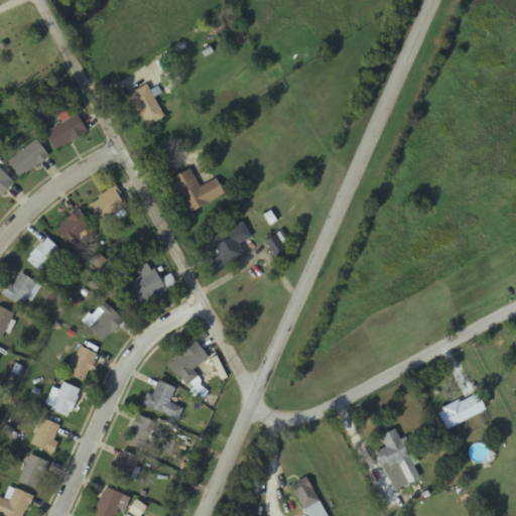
[(237,22),(228,10),(208,24),(217,36),(237,22)]
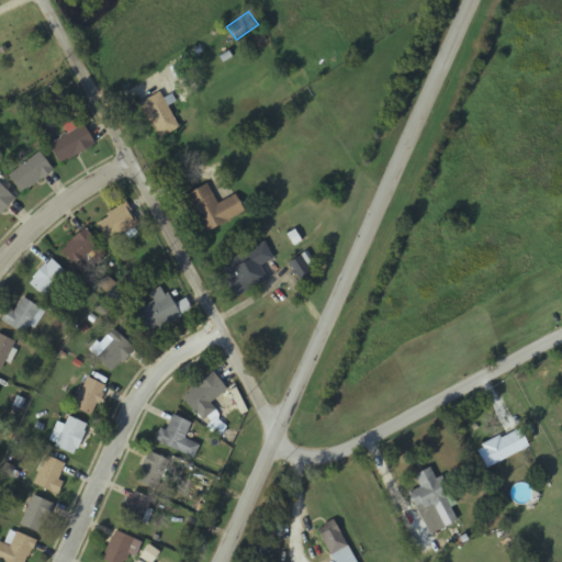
[(179,131),(160,94),(142,104),(159,141),(179,131)]
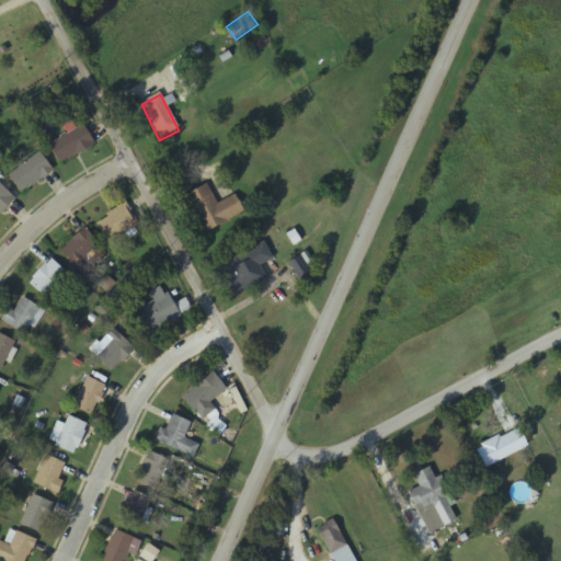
[(50,146),(61,165),(96,145),(86,126),(50,146)]
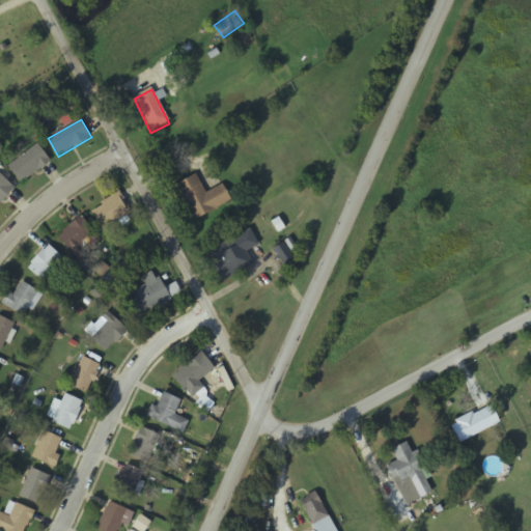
[(20,184),(51,164),(39,145),(8,166),(20,184)]
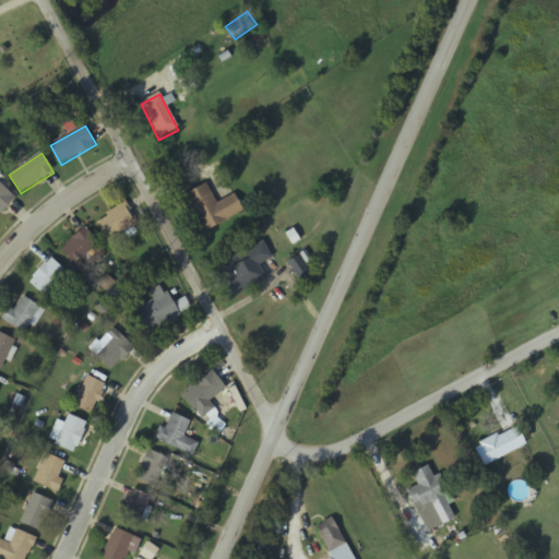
[(0,182),(0,214),(16,200),(0,183),(0,182)]
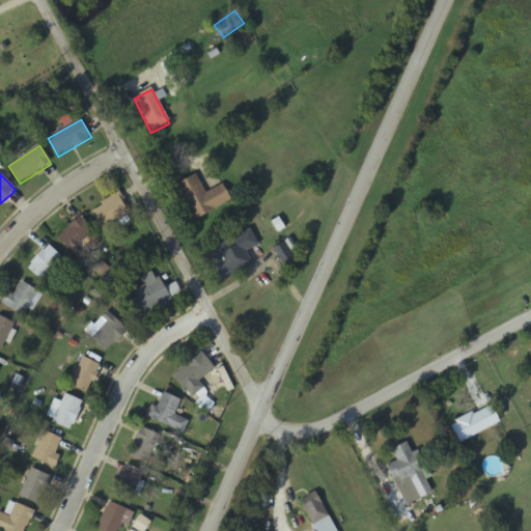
[(176,186),(194,221),(232,202),(224,185),(206,194),(197,175),(176,186)]
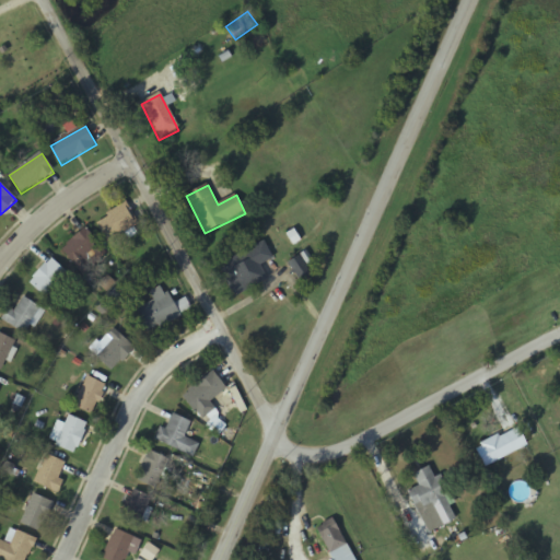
[(140,226),(126,205),(95,223),(109,245),(140,226)]
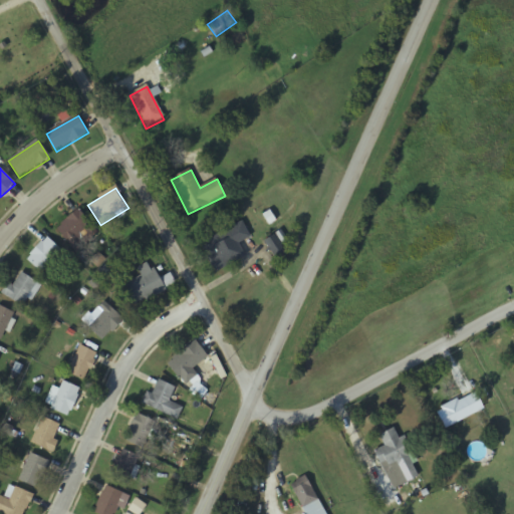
[(96,234),(81,211),(57,227),(72,250),(96,234)]
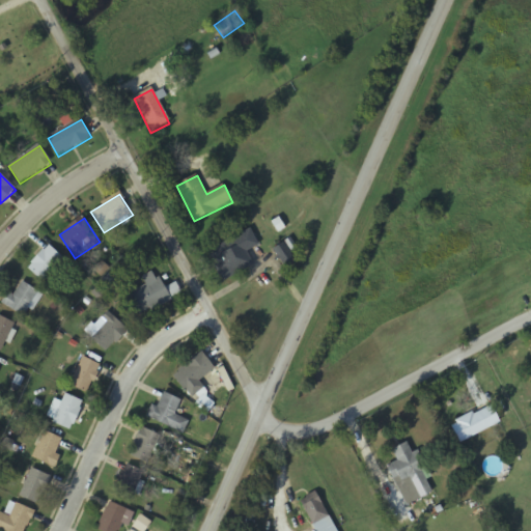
[(208,251),(223,282),(255,267),(248,252),(259,247),(251,230),(208,251)]
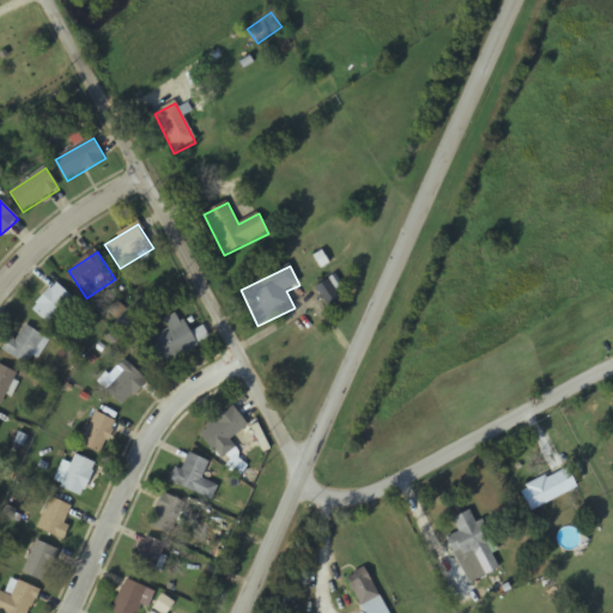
[(32,309),(49,326),(74,301),(58,284),(32,309)]
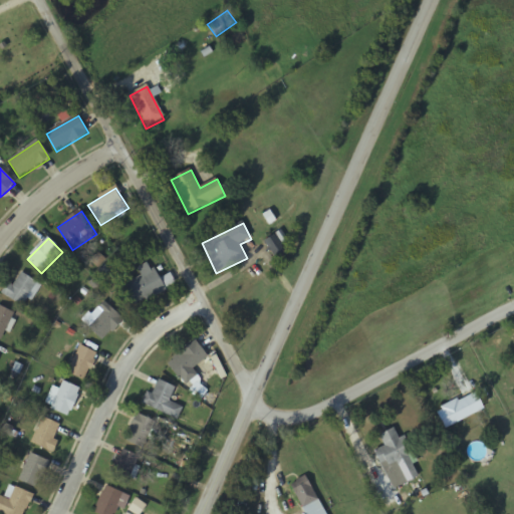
[(136,305),(177,286),(172,275),(159,280),(151,263),(138,269),(142,278),(126,285),(136,305)]
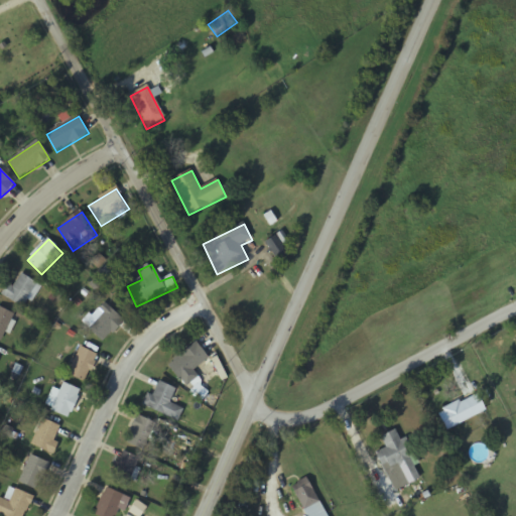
[(24,308),(37,283),(21,275),(14,288),(9,285),(2,297),(24,308)]
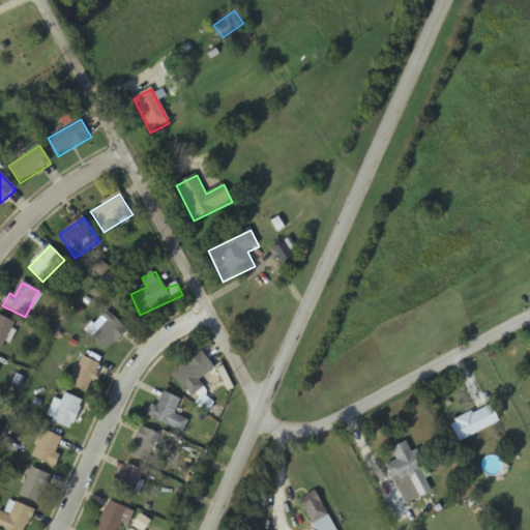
[(90,337),(107,353),(127,330),(112,315),(90,337)]
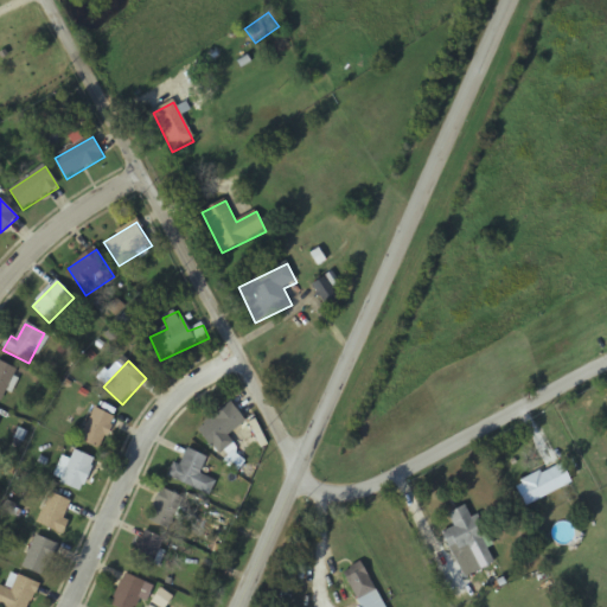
[(20,374),(0,362),(0,402),(2,404),(20,374)]
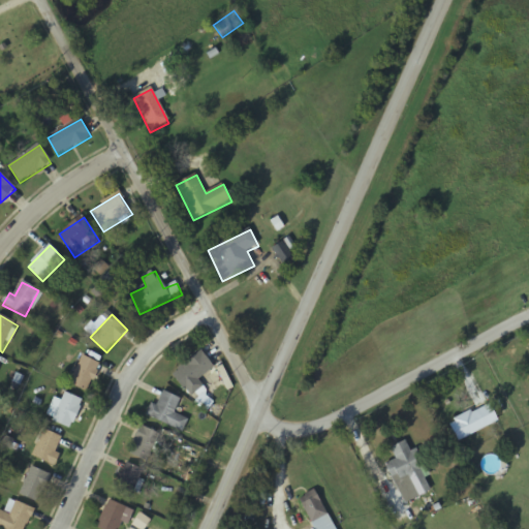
[(173,375),(192,401),(206,391),(198,381),(215,368),(201,351),(173,375)]
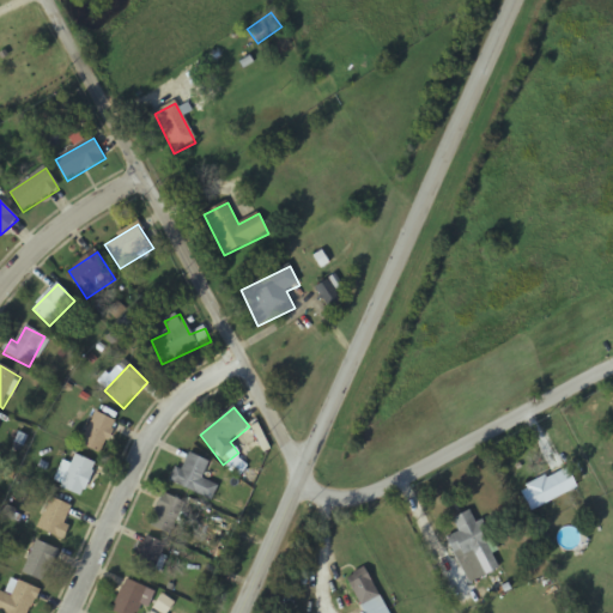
[(102,456),(116,422),(96,413),(82,448),(102,456)]
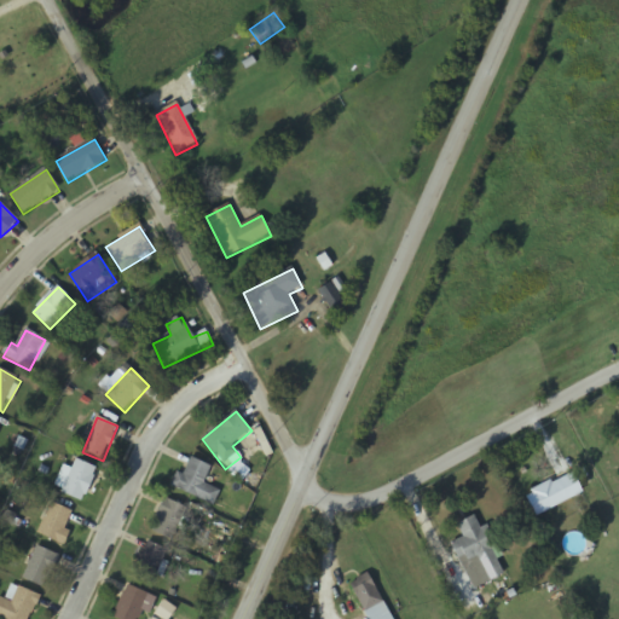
[(178,473),(171,487),(214,507),(220,491),(204,484),(212,468),(192,458),(185,476),(178,473)]
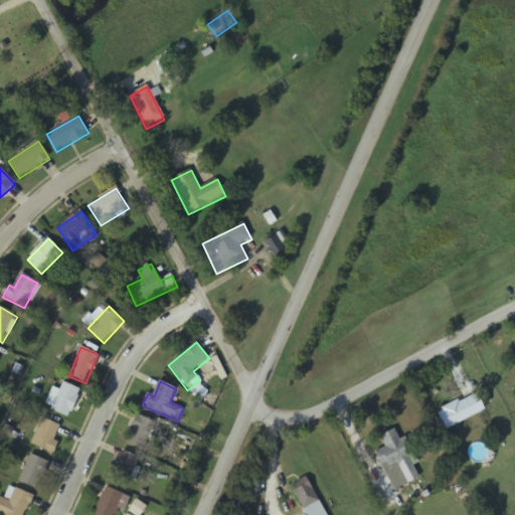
[(81,390),(64,382),(51,410),(69,418),(81,390)]
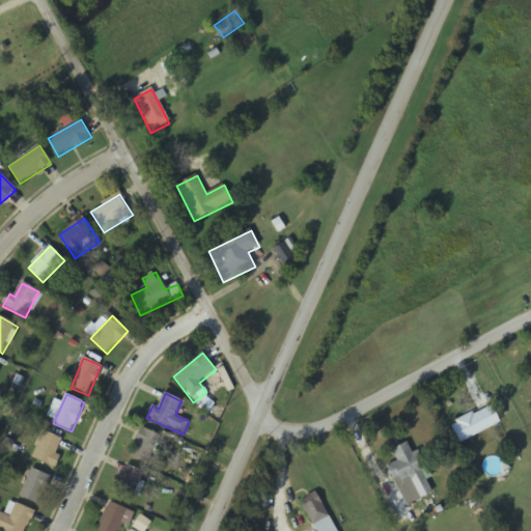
[(451,426),(460,444),(501,424),(492,406),(451,426)]
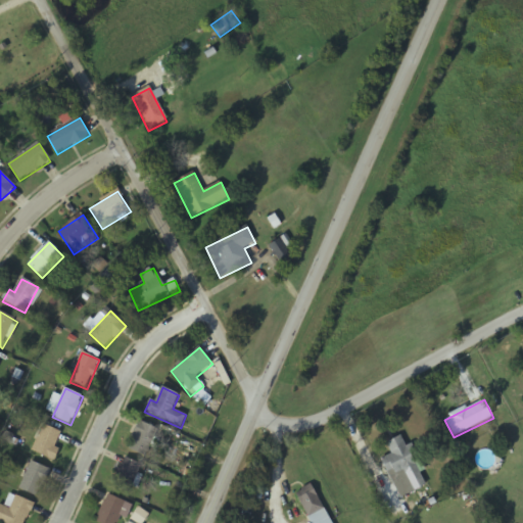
[(158,430),(139,422),(128,448),(148,457),(158,430)]
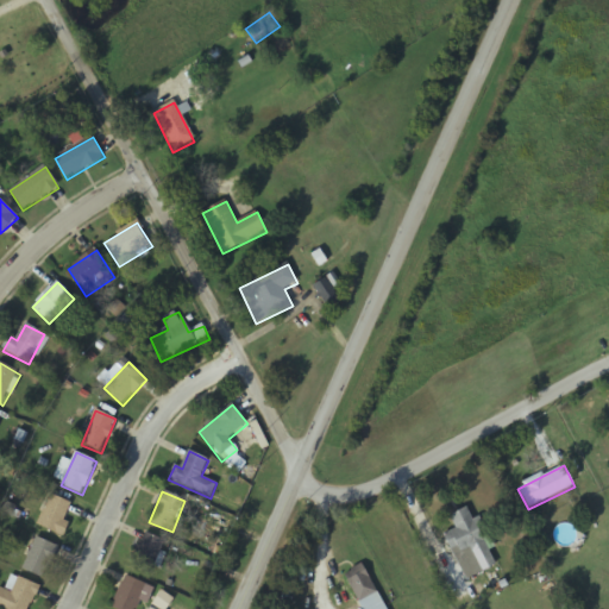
[(38,527),(63,537),(75,504),(50,495),(38,527)]
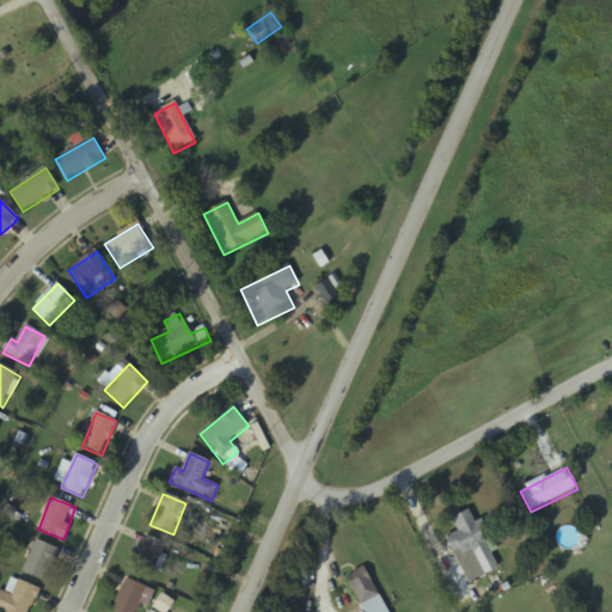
[(471,551),(481,577),(499,570),(475,510),(453,519),(459,534),(446,539),(453,557),(471,551)]
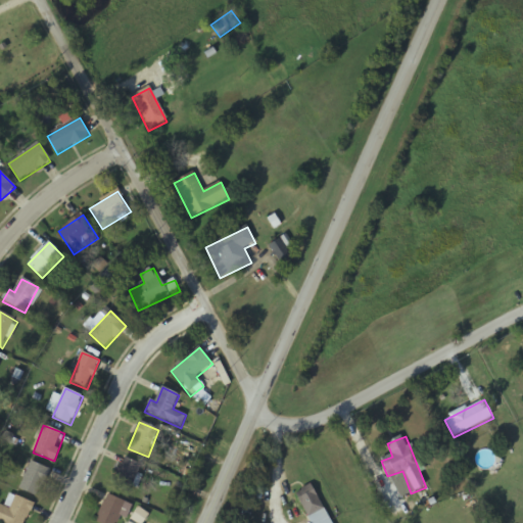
[(130,494),(143,466),(125,458),(111,485),(130,494)]
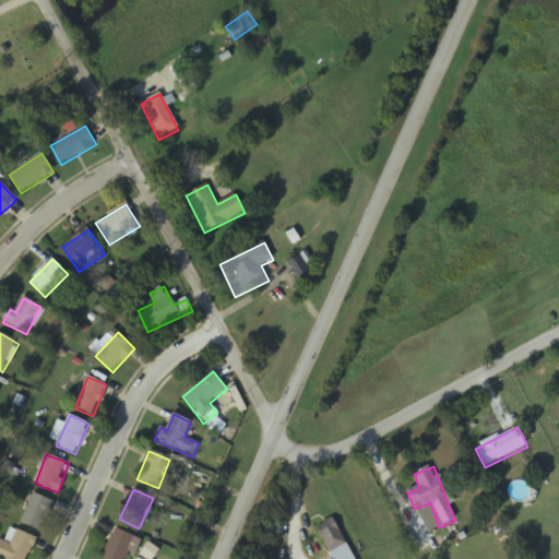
[(21,523),(39,532),(54,502),(35,494),(21,523)]
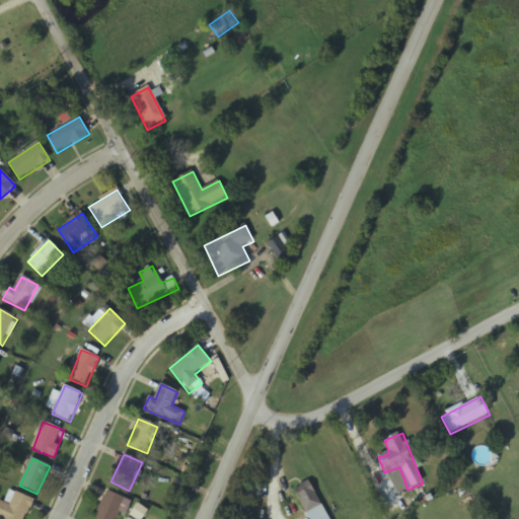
[(308,518),(328,518),(313,487),(296,495),(308,518)]
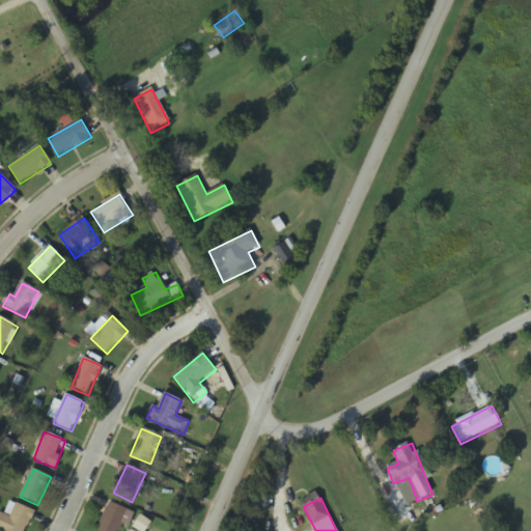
[(12,513),(0,513),(0,530),(28,530),(28,508),(12,508),(12,513)]
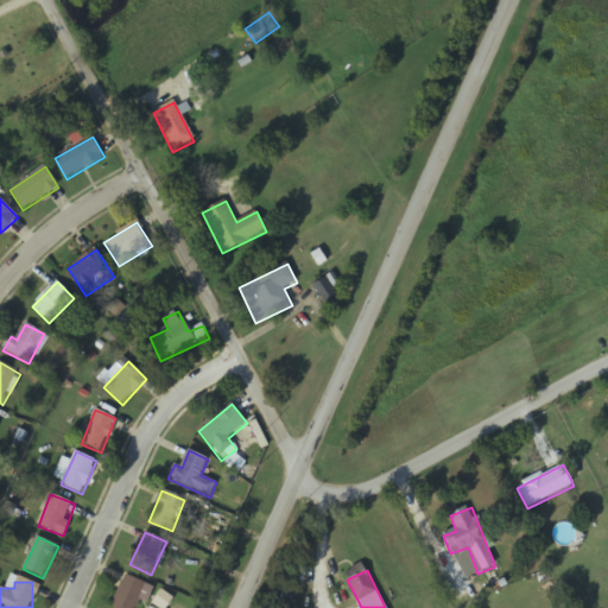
[(116,607),(130,607),(149,607),(149,582),(118,582),(116,607)]
